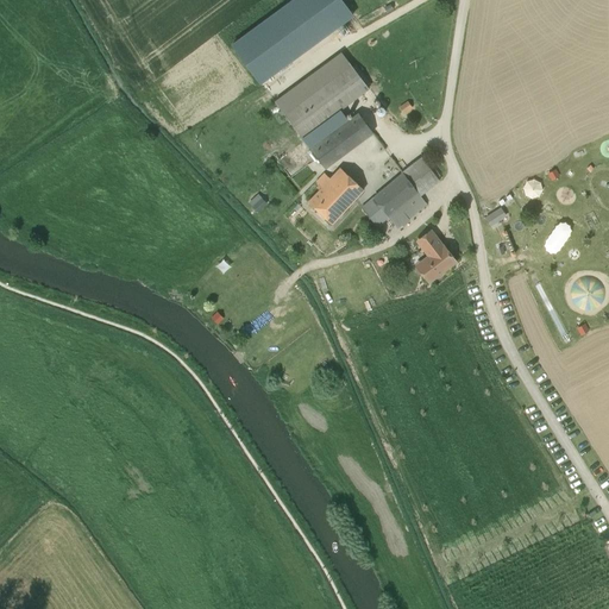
[(340,0),(290,0),(230,45),(259,86),(353,17),(340,0)]
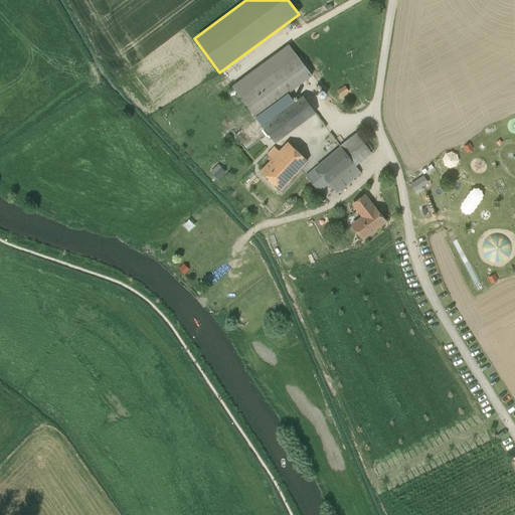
[(315,113),(303,97),(295,103),(288,93),(311,75),(289,45),(232,87),(254,117),(263,111),(270,121),(263,126),(275,143),(315,113)]
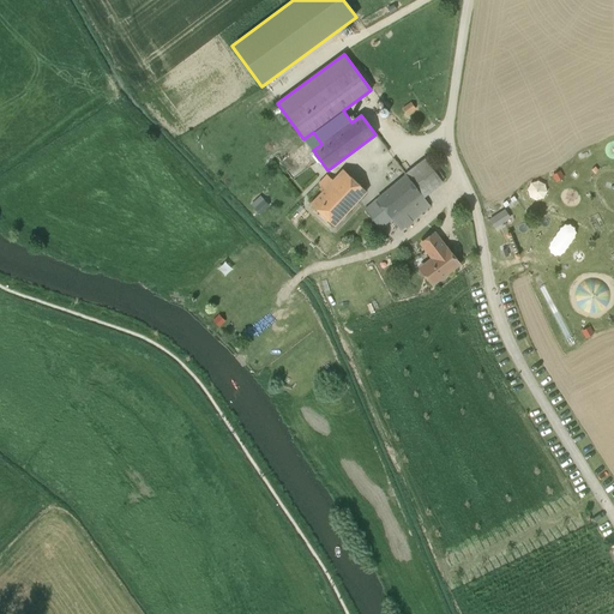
[(443,184),(425,160),(404,174),(405,175),(363,210),(379,229),(391,220),(399,229),(429,206),(422,198),(443,184)]
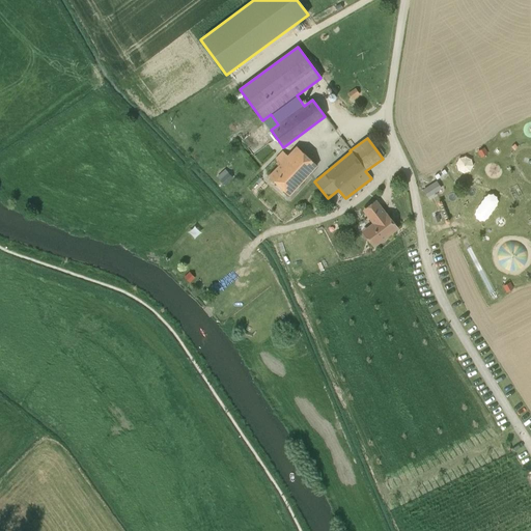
[(282,151),(275,159),(280,164),(269,175),(289,196),(316,166),(296,146),(287,157),(282,151)]
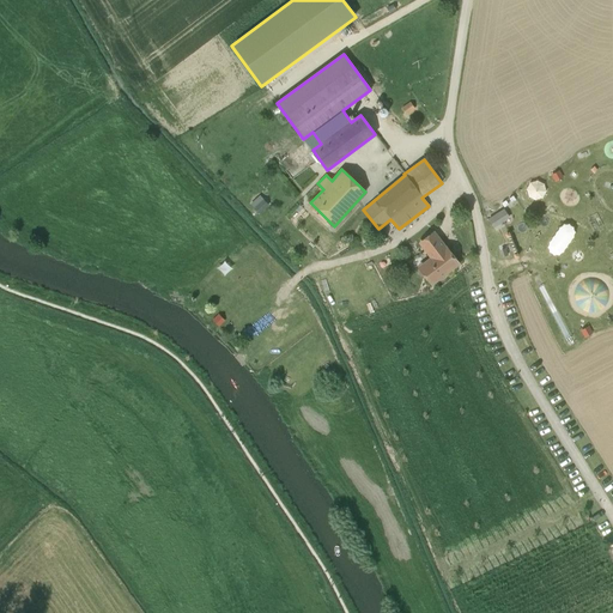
[(504,210),(487,216),(491,226),(509,219),(504,210)]
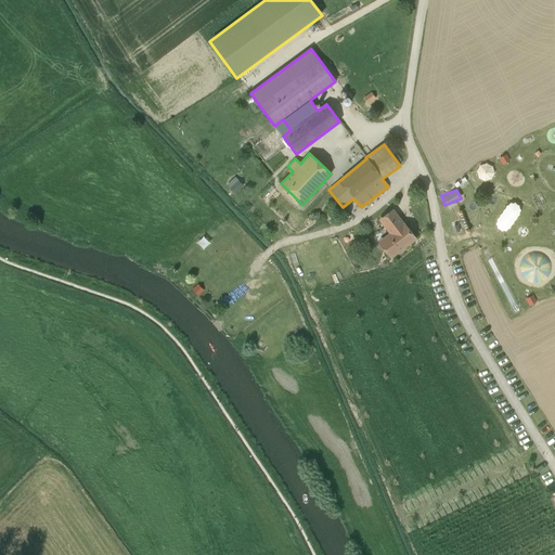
[(505,231),(510,228),(519,215),(520,209),(519,206),(514,203),(511,204),(506,206),(497,221),(497,226),(498,229),(500,230),(503,231),(505,231)]
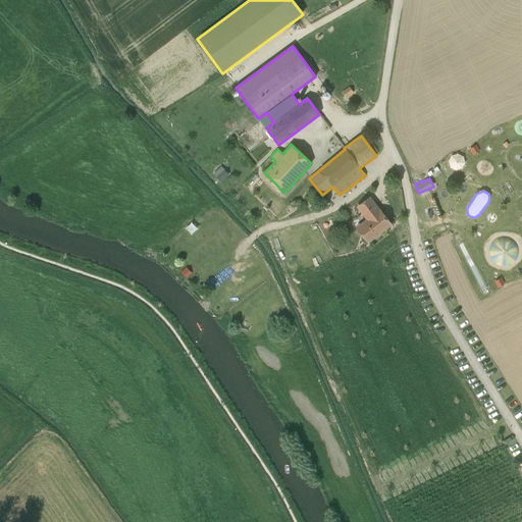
[(368,198),(358,207),(368,220),(357,228),(367,241),(372,238),(375,238),(377,236),(378,232),(389,224),(379,211),(378,212),(368,198)]
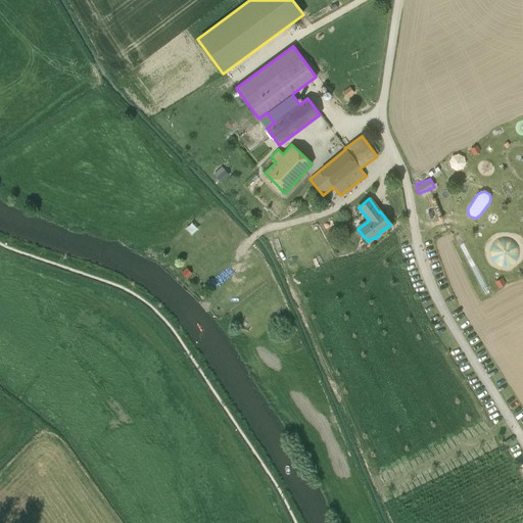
All buildings are outlined.
